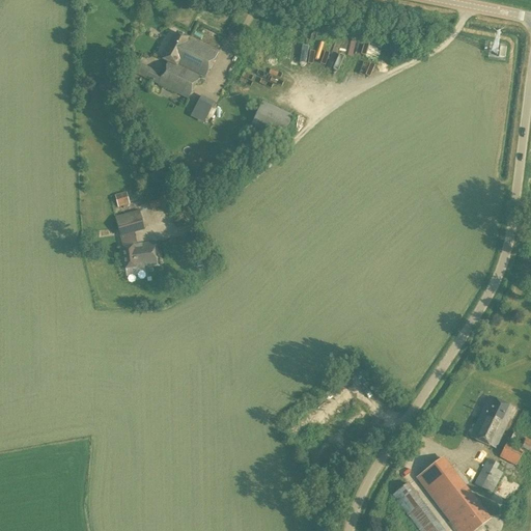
[(204,79),(217,53),(188,38),(188,37),(177,31),(163,60),(167,62),(162,74),(137,62),(132,73),(188,100),(199,76),(204,79)]
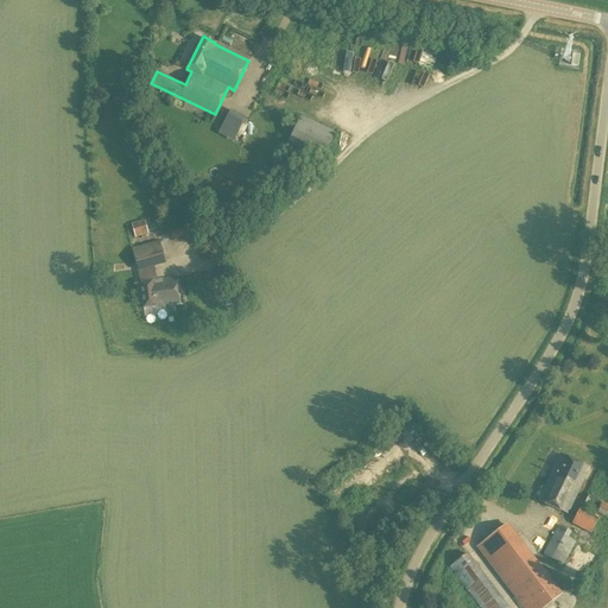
[(374,49),(369,68),(375,69),(380,51),(374,49)]
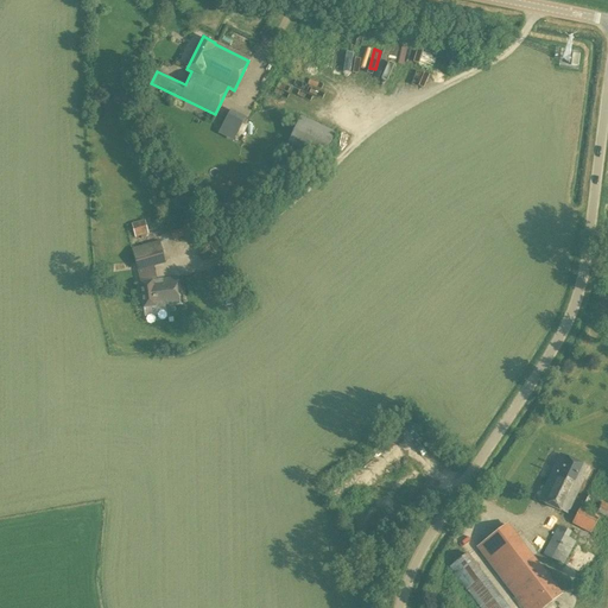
[(246,119),(230,111),(221,127),(236,135),(246,119)]
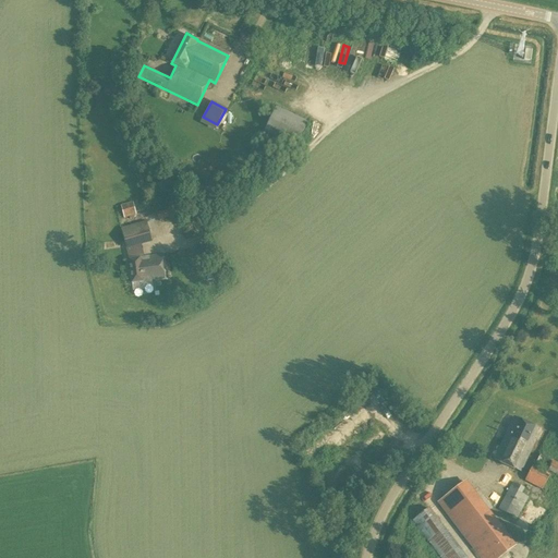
[(291,156),(307,122),(276,107),(259,141),(291,156)]
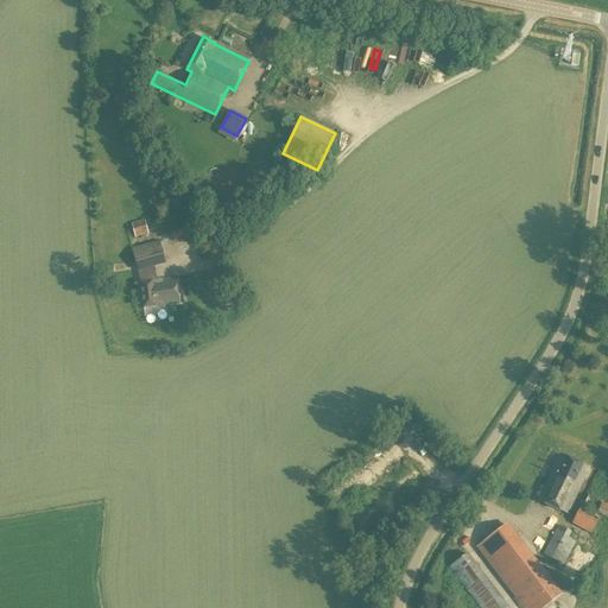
[(137,238),(149,234),(145,221),(133,223),(137,238)]
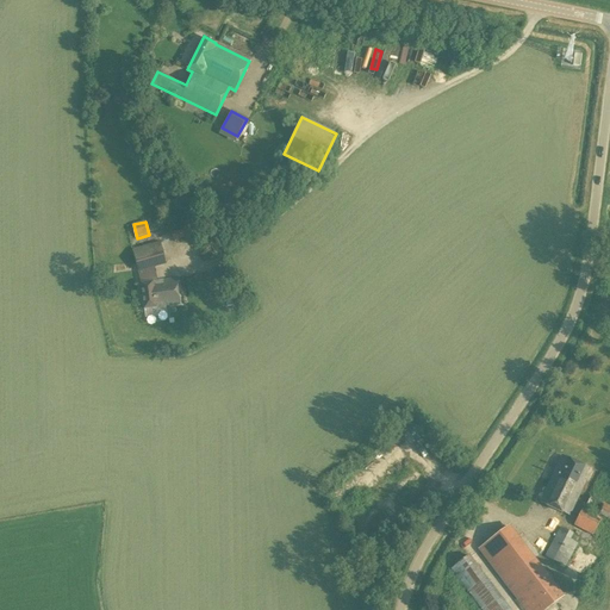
[(138,272),(167,265),(161,244),(132,251),(138,272)]
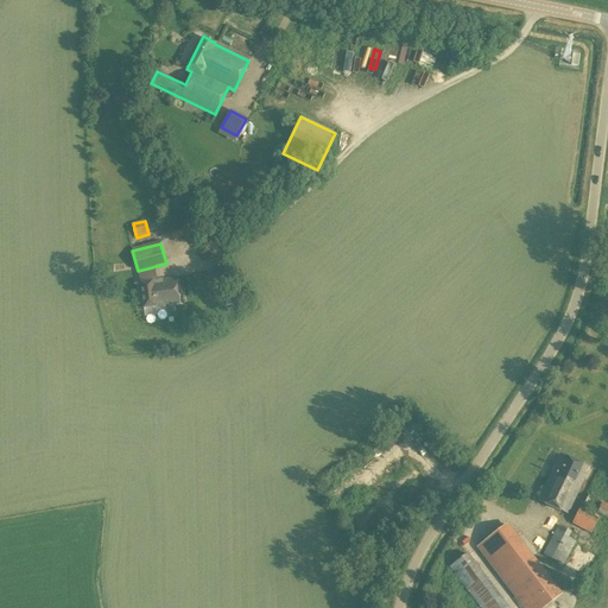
[(144,308),(179,304),(176,278),(140,283),(144,308)]
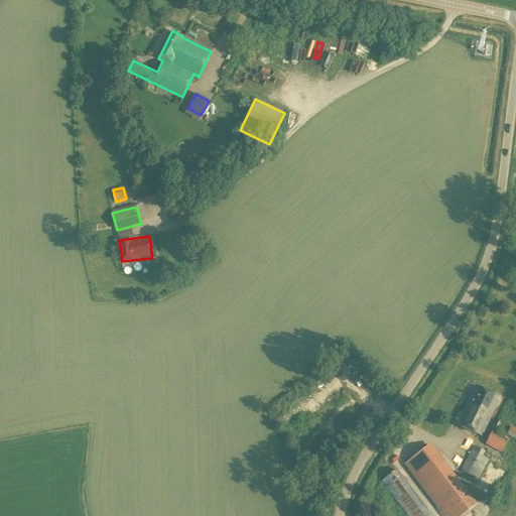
[(498,408),(502,400),(499,398),(500,397),(476,386),(457,425),(481,436),(495,406),(498,408)]
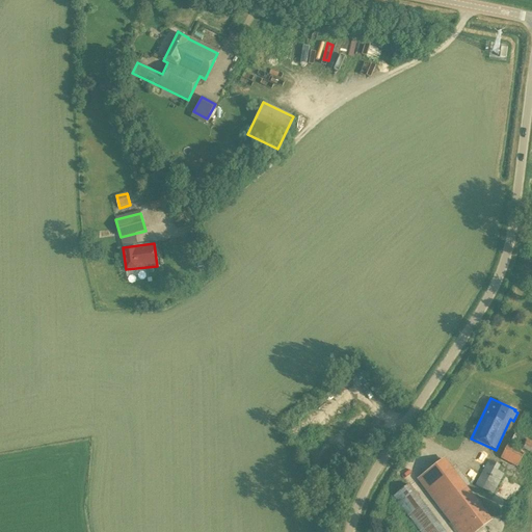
[(516,468),(525,453),(508,444),(500,458),(516,468)]
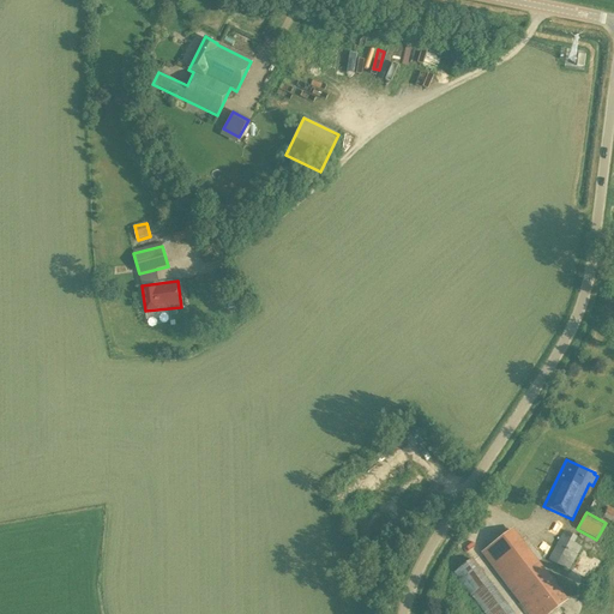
[(530,613),(548,613),(566,601),(512,530),(483,552),(530,613)]
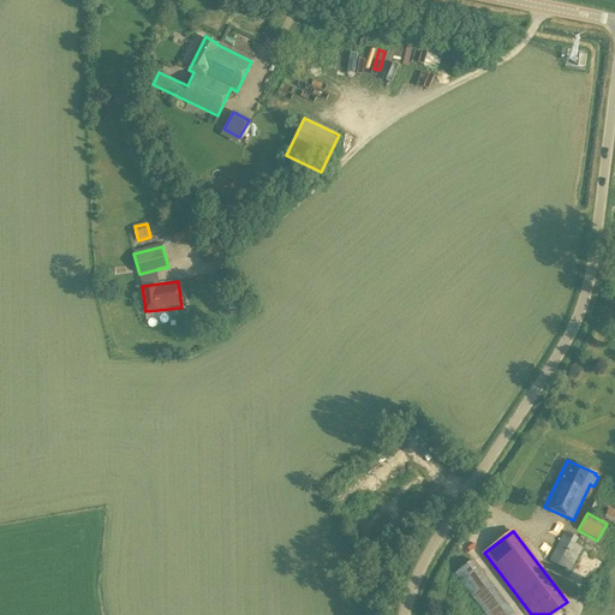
[(569,572),(583,548),(575,544),(578,539),(565,532),(549,561),(569,572)]
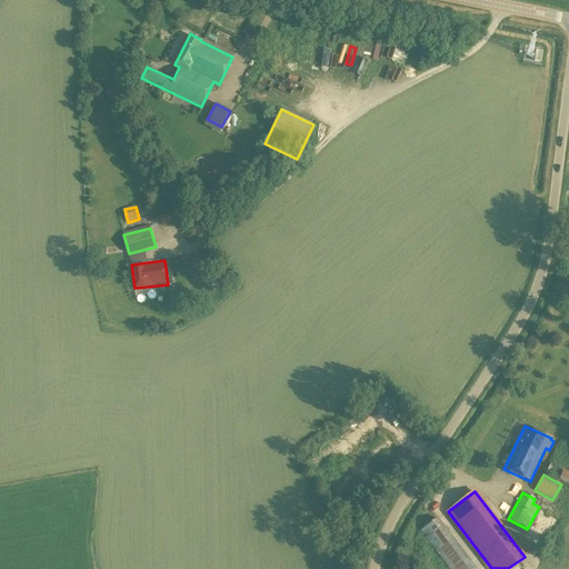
[(449,568),(475,568),(437,518),(420,530),(449,568)]
